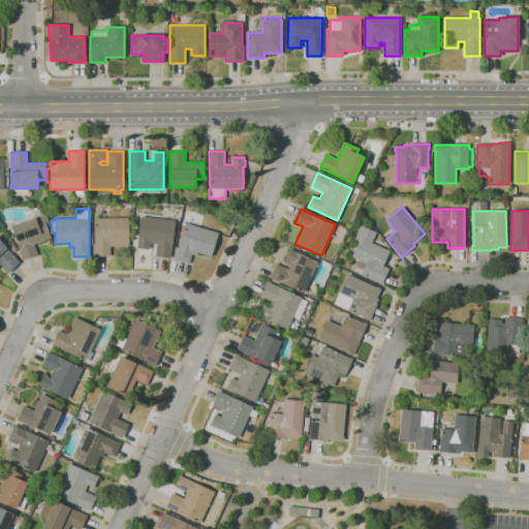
[(23,260),(16,242),(17,242),(11,226),(45,214),(51,226),(47,228),(51,238),(33,244),(37,255),(23,260)]
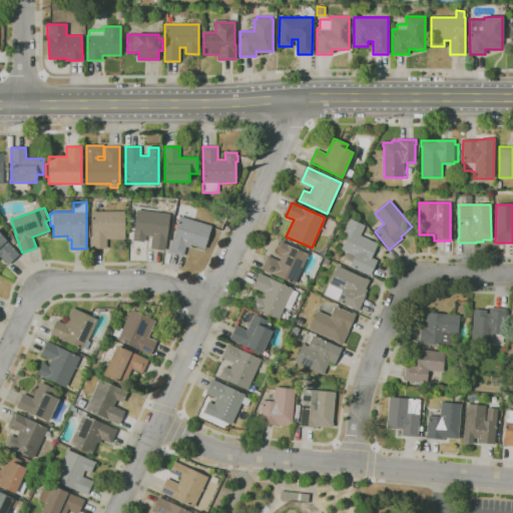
[(165,250),(150,248),(151,235),(145,234),(144,241),(133,240),(136,209),(169,213),(165,250)]
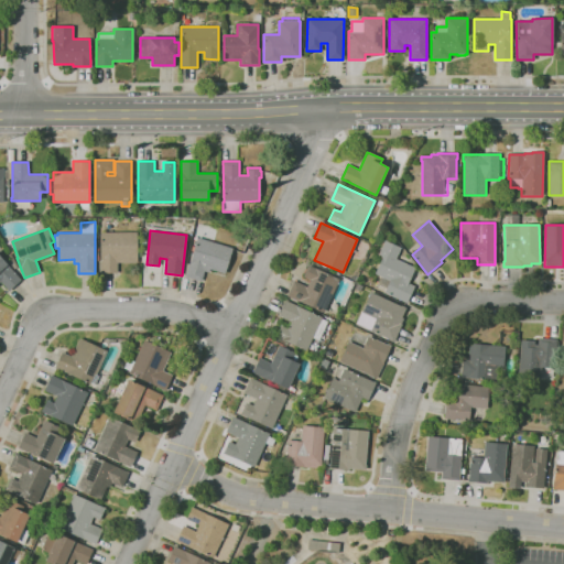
[(117,272),(100,272),(100,232),(137,232),(137,262),(117,262),(117,272)]
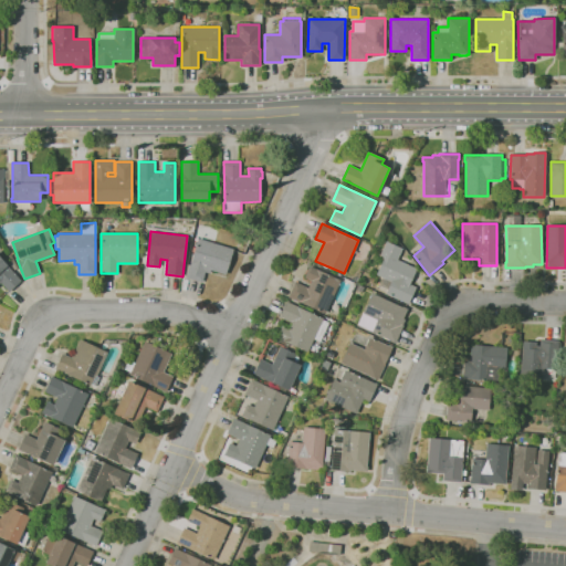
[(202,282),(187,278),(195,252),(190,251),(192,247),(196,248),(199,238),(233,249),(226,274),(211,270),(210,273),(205,272),(202,282)]
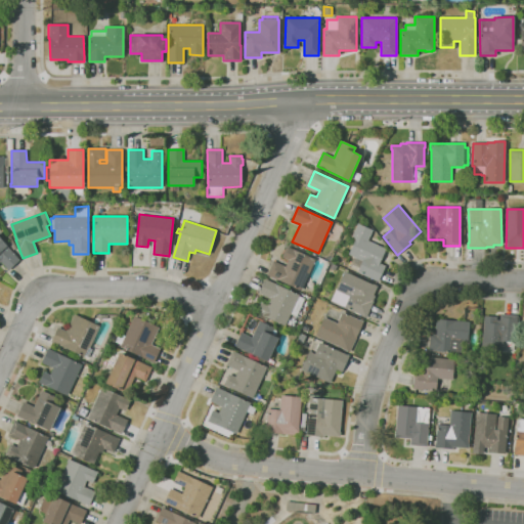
[(378,281),(357,272),(359,268),(351,264),(354,257),(348,254),(356,237),(352,236),(358,223),(372,229),(367,241),(372,243),(372,242),(376,243),(375,244),(385,249),(379,263),(385,266),(378,281)]
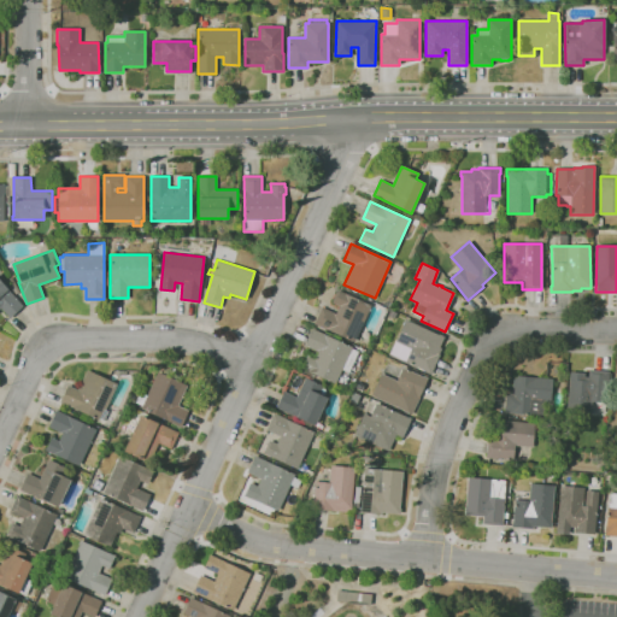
[(0,281),(15,297),(23,306),(10,318),(0,307),(0,281)]
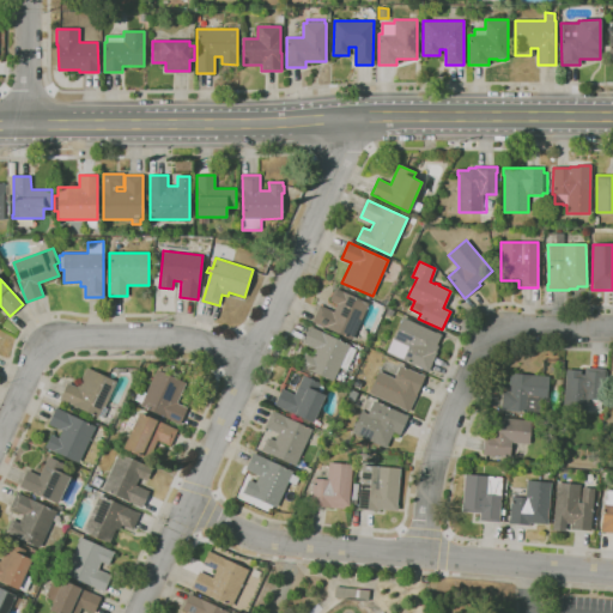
[(352,339),(313,322),(320,305),(334,311),(338,303),(331,301),(335,289),(369,303),(352,339)]
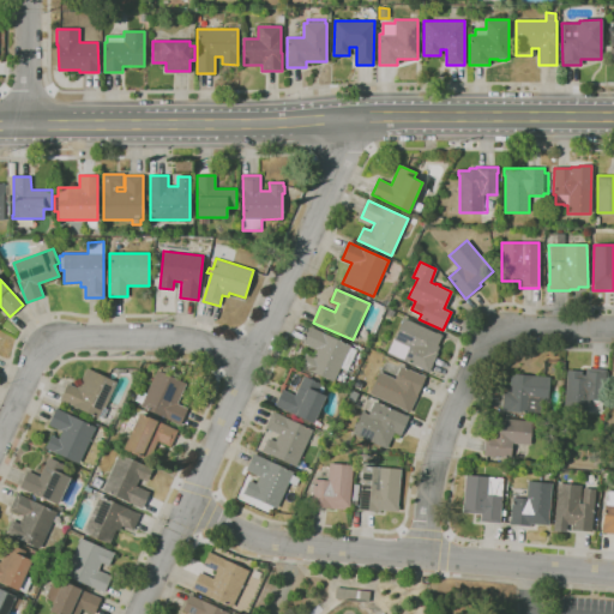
[(437,333),(437,332),(441,335),(437,345),(439,347),(437,353),(438,353),(428,372),(404,360),(404,359),(389,351),(403,318),(437,333)]
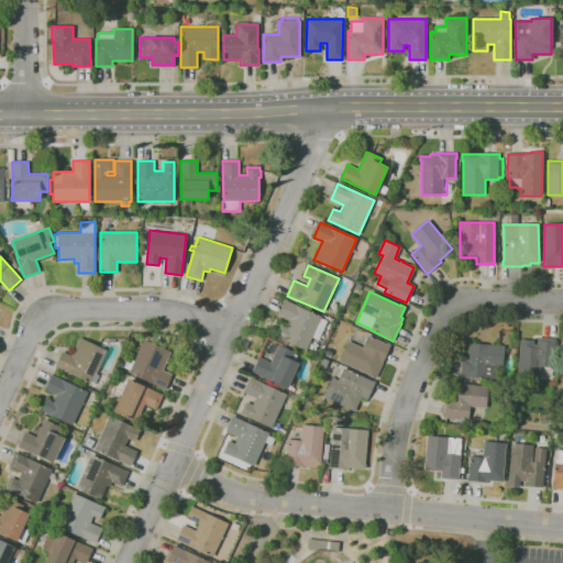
[(318,340),(311,338),(306,350),(275,335),(280,324),(287,328),(290,320),(278,315),(285,299),(321,317),(321,318),(328,321),(318,340)]
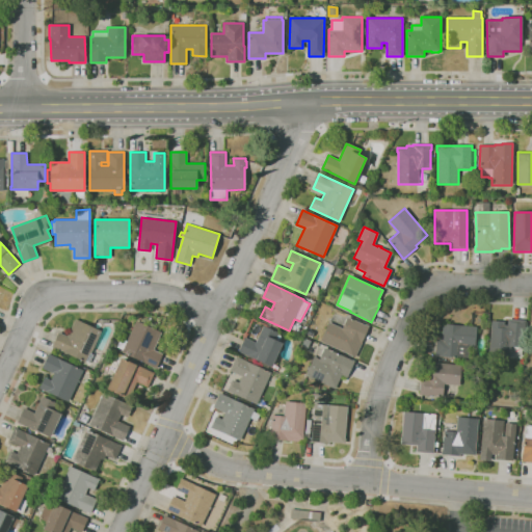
[(355,357),(348,354),(348,353),(320,341),(328,322),(343,328),(347,317),(369,326),(355,357)]
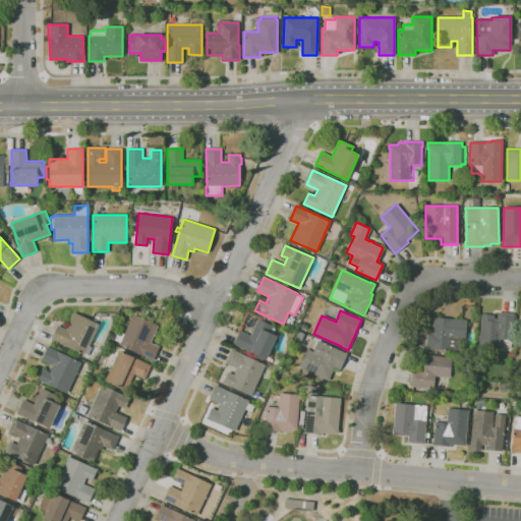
[(88,355),(84,354),(84,355),(63,345),(62,345),(51,340),(57,326),(65,330),(73,312),(99,324),(89,346),(92,347),(88,355)]
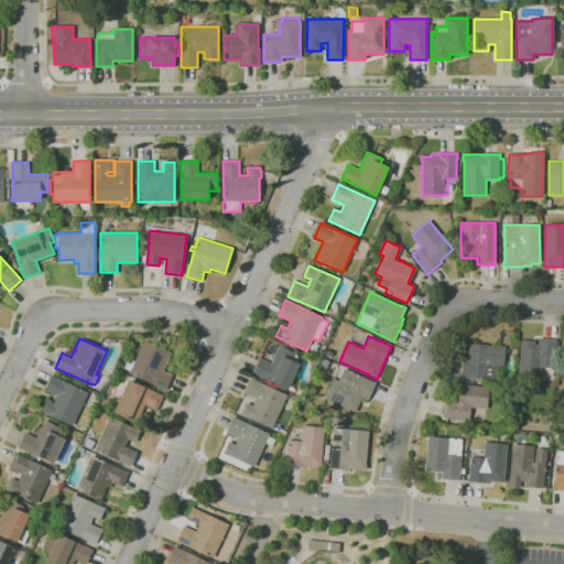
[(539,379),(519,378),(520,367),(518,367),(520,344),(538,345),(539,338),(556,339),(554,365),(546,364),(546,370),(540,370),(539,379)]
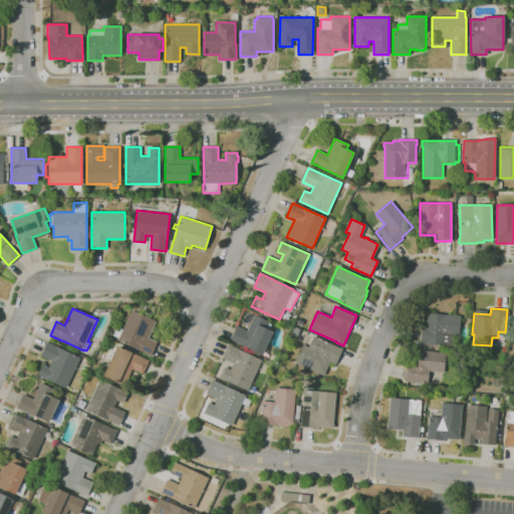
[(149,337),(157,341),(150,356),(143,352),(117,340),(118,338),(112,335),(116,326),(122,329),(132,309),(156,321),(149,337)]
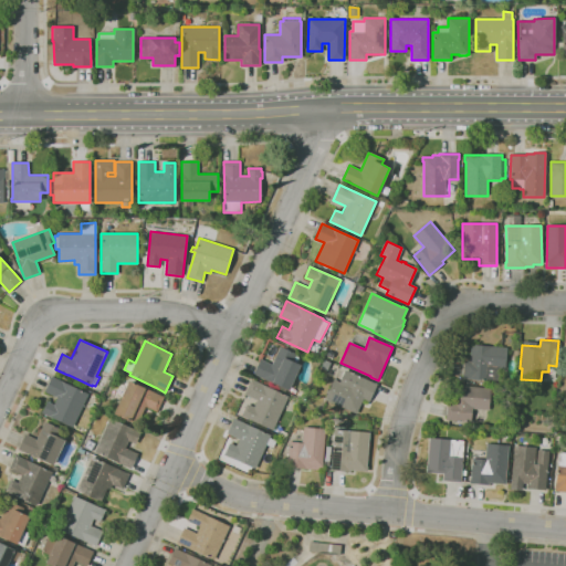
[(499,381),(462,378),(464,360),(469,360),(471,344),(507,347),(504,370),(500,369),(499,381)]
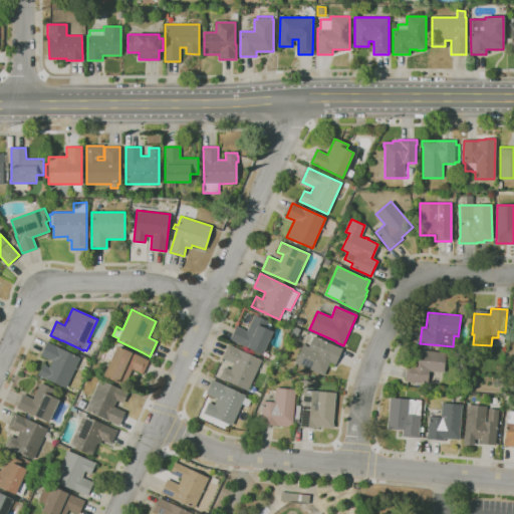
[(254,314),(268,321),(265,328),(273,331),(262,354),(230,339),(236,328),(234,327),(235,326),(234,325),(236,321),(239,322),(237,326),(247,330),(254,314)]
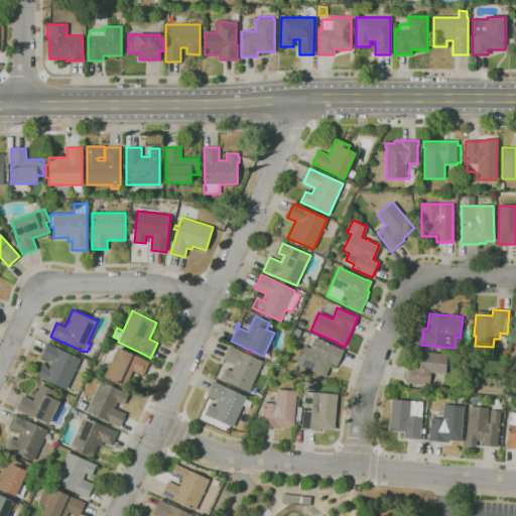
[(325,377),(296,364),(304,346),(309,349),(314,337),(344,350),(337,366),(331,364),(325,377)]
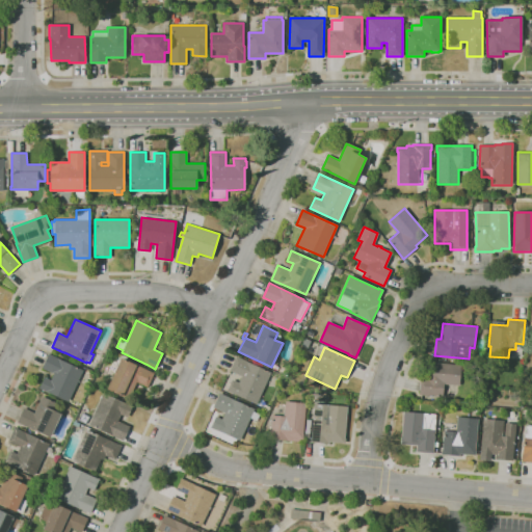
[(82,370),(68,402),(40,389),(45,377),(51,380),(54,374),(42,368),(48,353),(82,370)]
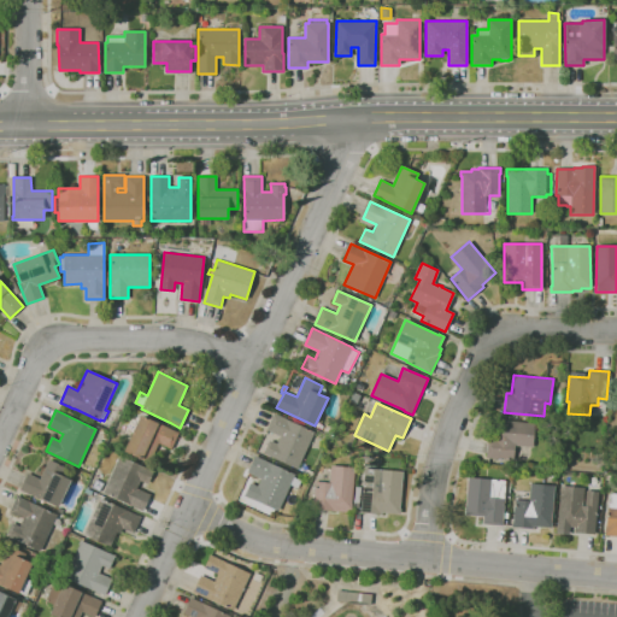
[(298,469),(263,453),(269,440),(277,444),(280,436),(266,430),(274,413),(313,432),(298,469)]
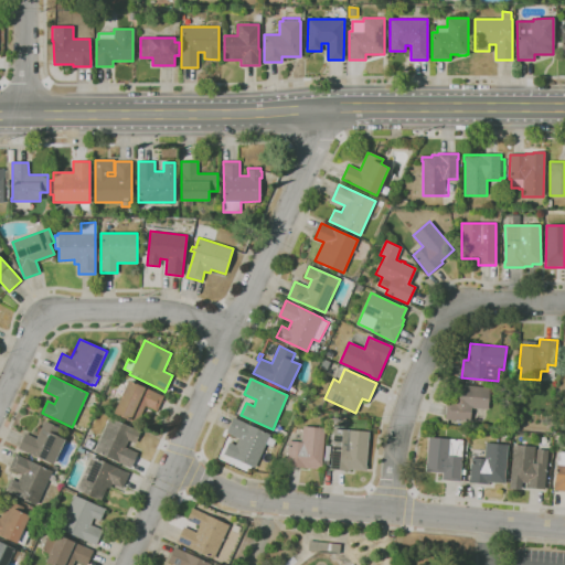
[(136,423),(114,413),(121,395),(116,393),(123,380),(128,382),(129,381),(163,395),(157,411),(144,405),(136,423)]
